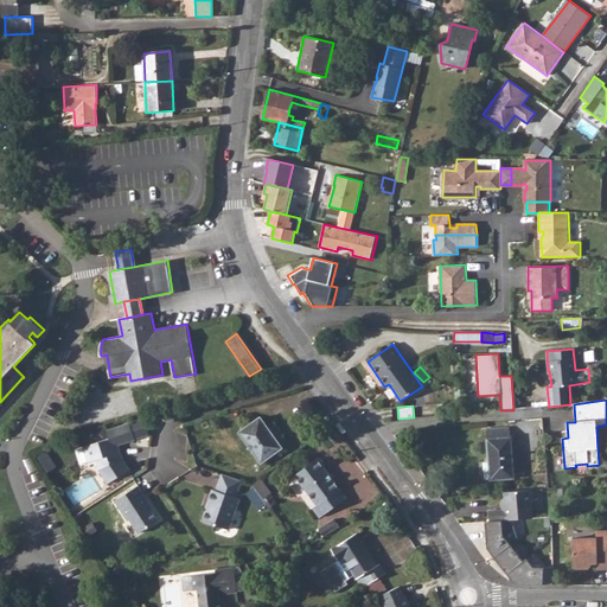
[(134,439),(148,435),(142,417),(129,422),(134,439)]
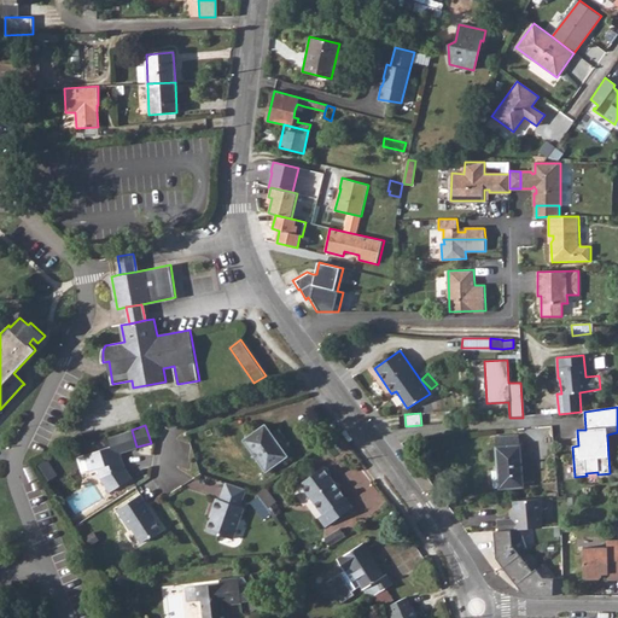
[(275,464),(273,461),(284,453),(292,447),(279,430),(272,435),(264,425),(244,439),(266,471),(275,464)]
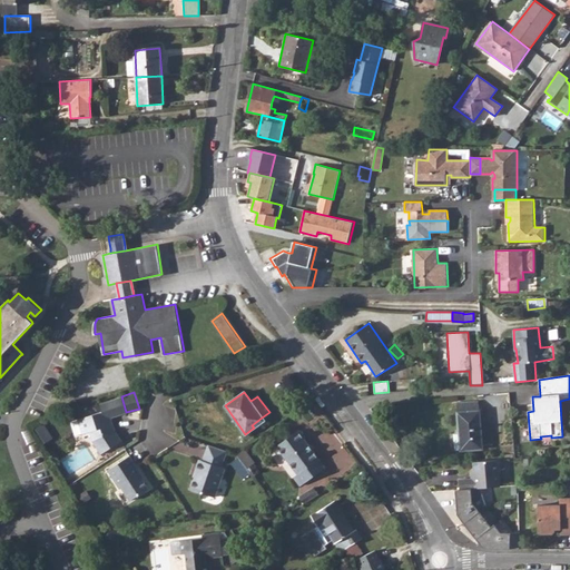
[(101,412),(77,420),(81,433),(89,432),(92,441),(101,454),(121,440),(115,430),(110,418),(126,412),(121,396),(99,403),(101,412)]
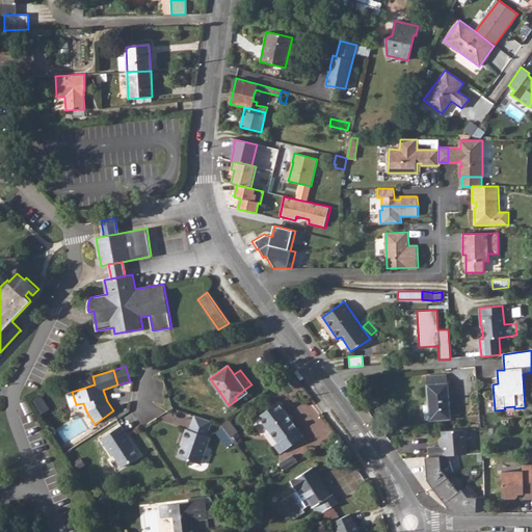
[(524,394),(527,394),(526,381),(531,380),(531,372),(523,374),(524,394)]
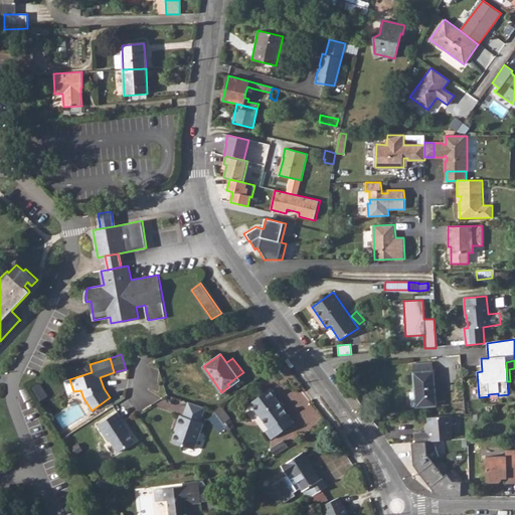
[(432,362),(412,363),(413,371),(432,370),(432,362)]
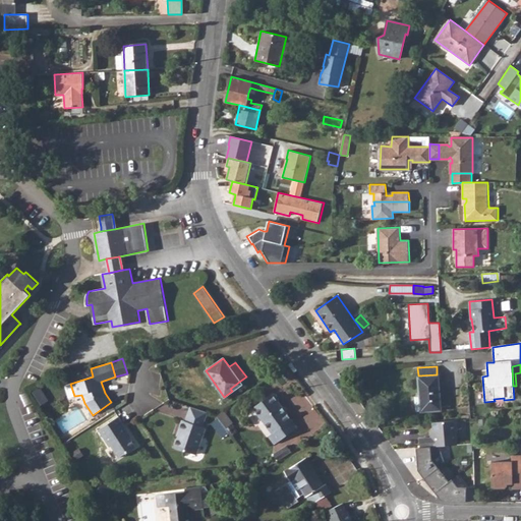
[(437,374),(418,375),(415,375),(417,393),(418,409),(419,411),(440,409),(437,374)]
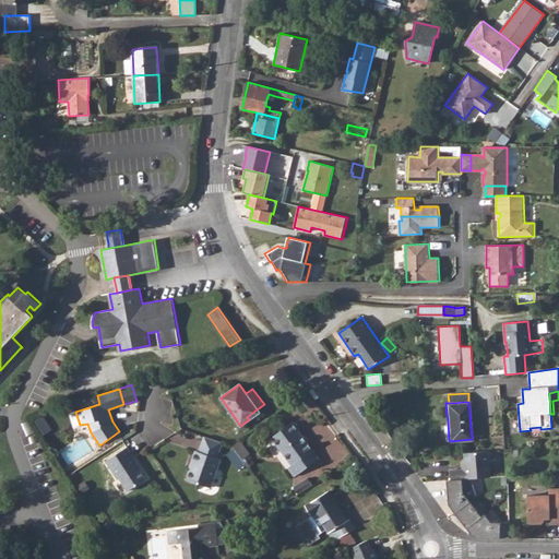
[(247,417),(249,419),(259,412),(257,409),(247,417)]
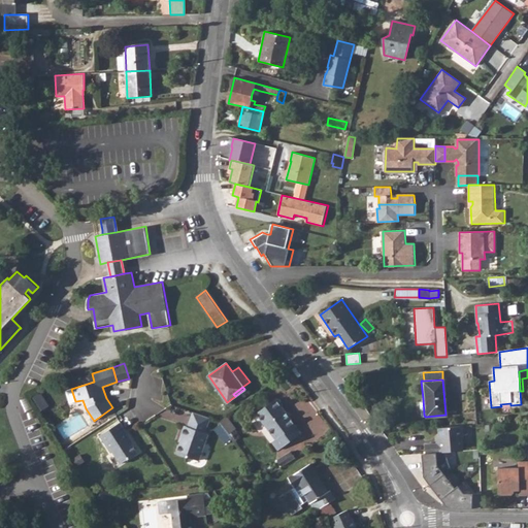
[(32,396),(41,409),(47,405),(39,392),(32,396)]
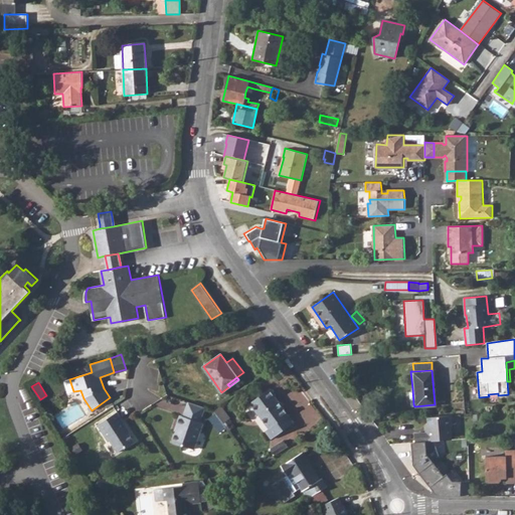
[(269,388),(249,402),(268,427),(265,431),(270,438),(293,421),(275,396),(275,393),(272,388),(269,388)]
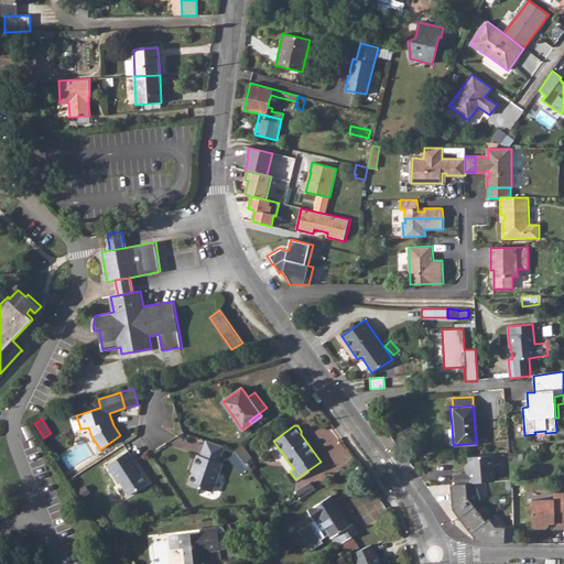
[(445,444),(453,443),(452,425),(443,426),(445,444)]
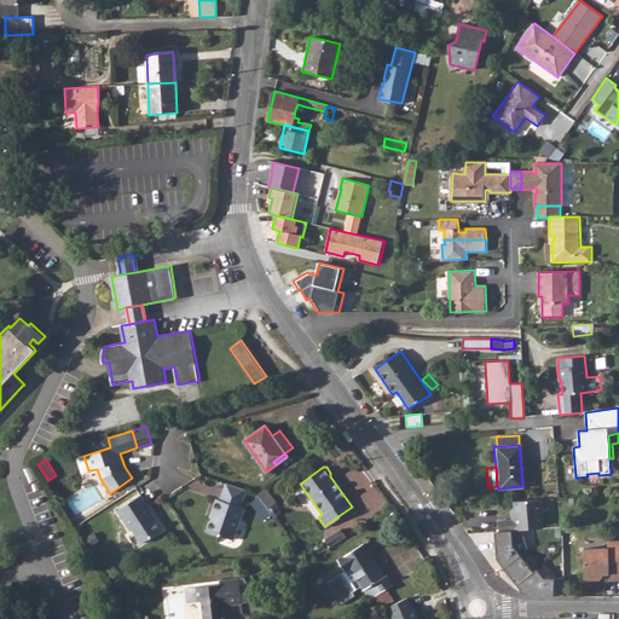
[(235,538),(246,507),(241,505),(247,489),(226,482),(221,499),(217,498),(214,509),(215,510),(213,518),(209,530),(235,538)]
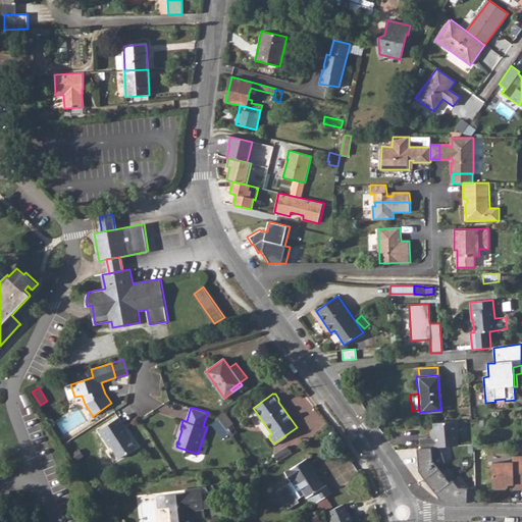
[(224,427),(225,427),(231,422),(223,410),(216,415),(218,418),(224,427)]
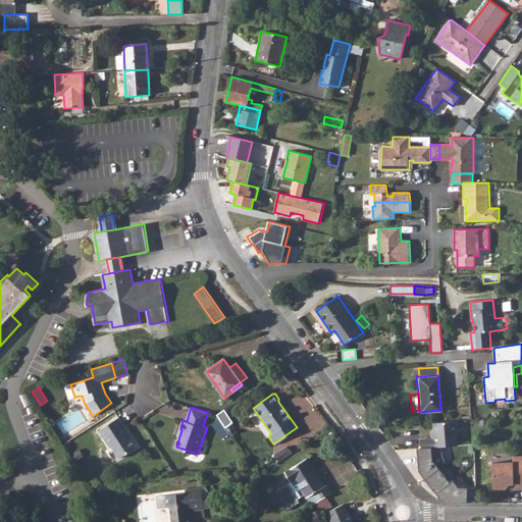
[(99,430),(110,448),(111,447),(118,458),(136,447),(131,438),(127,433),(128,433),(118,417),(99,430)]
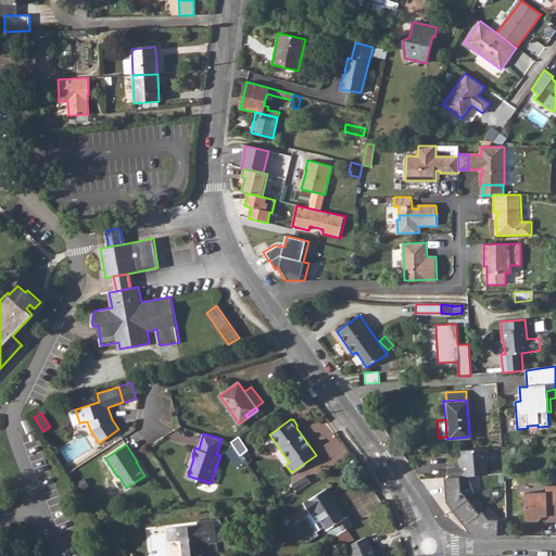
[(226,450),(232,459),(239,455),(232,445),(226,450)]
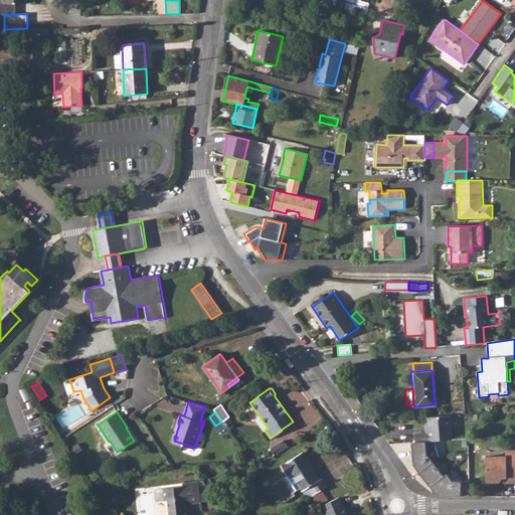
[(451,415),(427,417),(427,426),(428,433),(425,433),(414,434),(414,443),(425,442),(452,440),(451,415)]
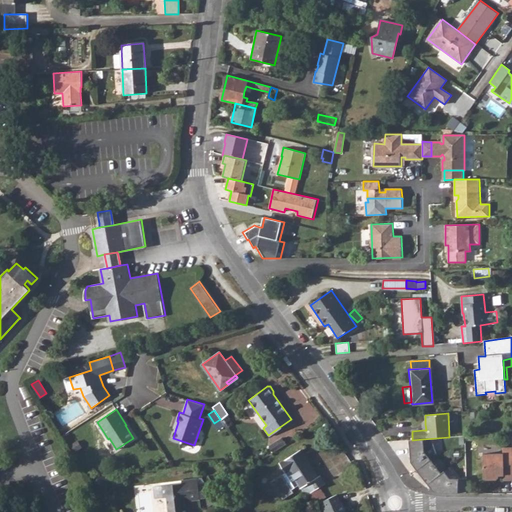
[(218,428),(224,423),(221,419),(220,419),(214,423),(218,428)]
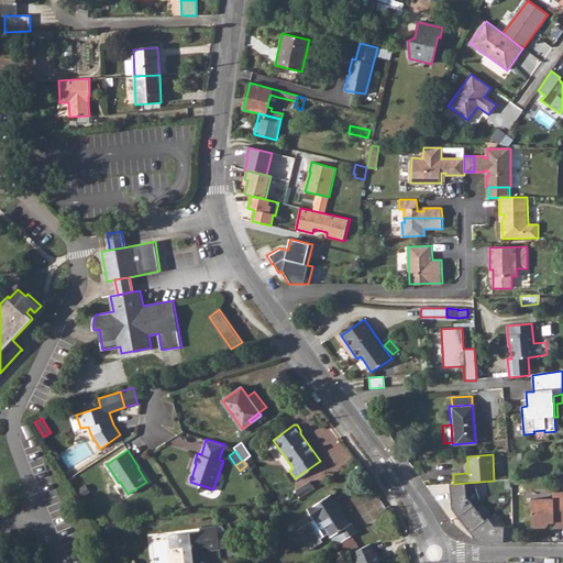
[(296,490),(300,498),(315,489),(309,482),(296,490)]
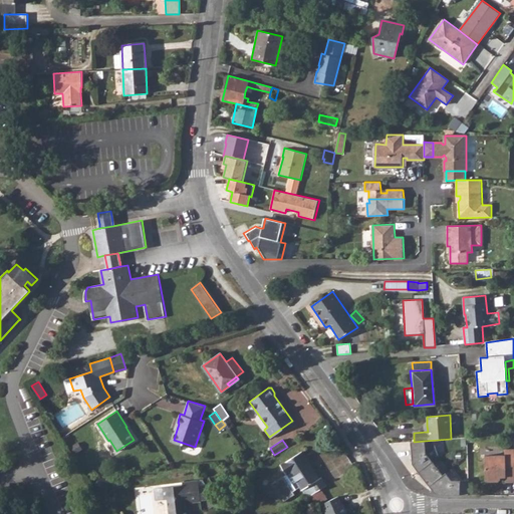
[(443,494),(469,495),(469,481),(452,481),(446,473),(443,475),(426,454),(425,441),(414,442),(411,442),(413,464),(435,493),(438,494),(439,494),(439,493),(443,493),(443,494)]
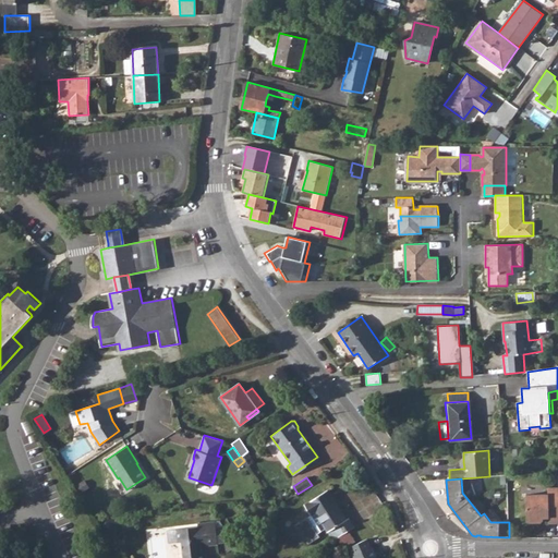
[(548,495),(526,496),(526,521),(542,522),(544,520),(543,518),(548,518),(549,523),(557,522),(557,487),(548,488),(548,495)]
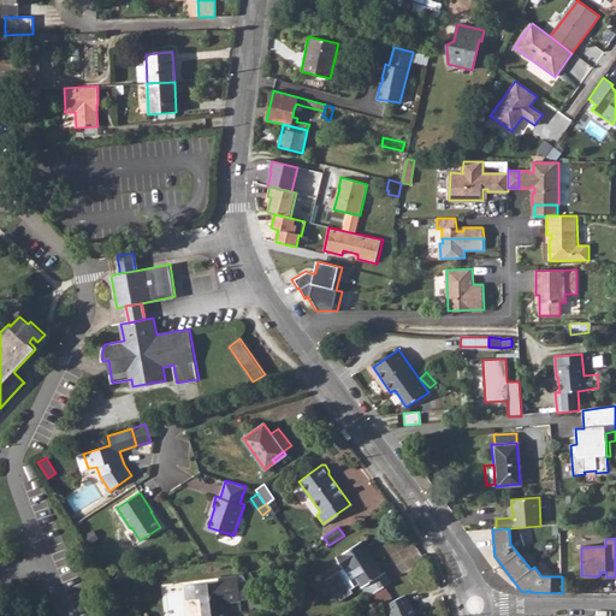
[(383,574),(361,540),(336,557),(343,568),(325,580),(339,602),(353,592),(350,590),(360,584),(362,587),(368,584),(374,593),(391,581),(385,572),(383,574)]
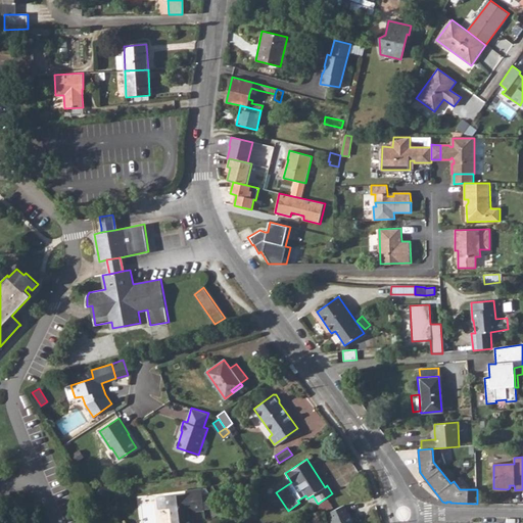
[(185,493),(161,495),(163,508),(169,507),(171,522),(188,522),(187,512),(203,510),(202,509),(201,494),(200,488),(184,490),(185,493)]
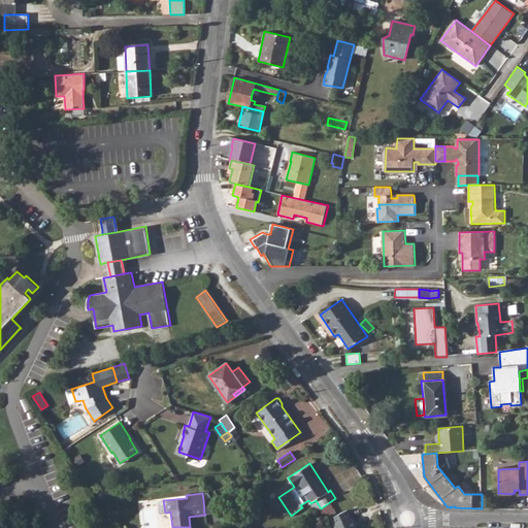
[(219,512),(211,498),(203,499),(204,514),(219,512)]
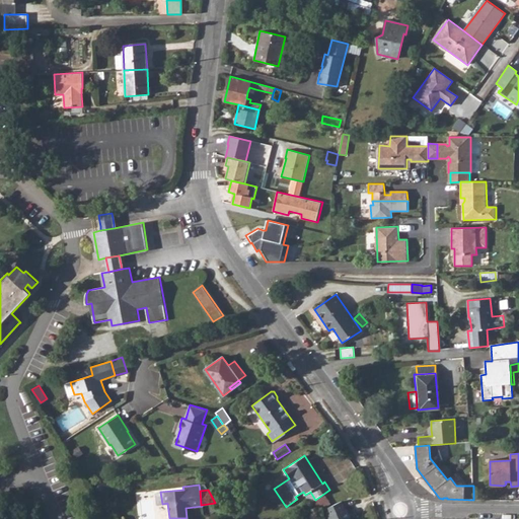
[(327,517),(328,518),(351,518),(347,509),(345,510),(342,502),(325,509),(329,517),(327,517)]
